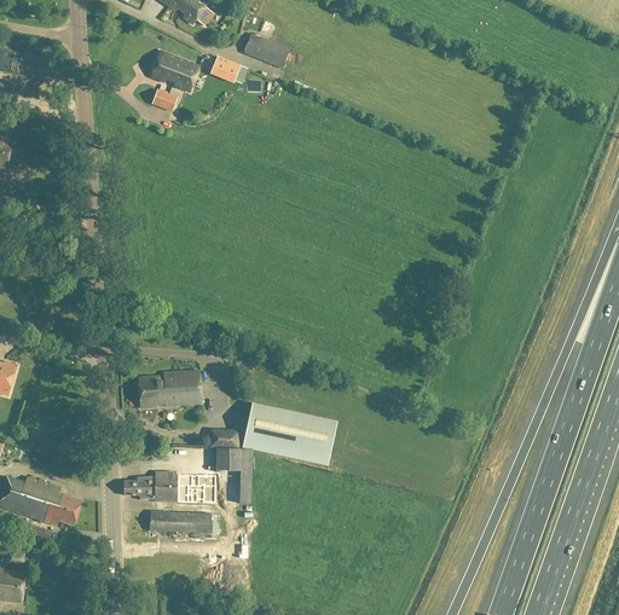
[(162,0),(175,9),(177,6),(184,11),(183,16),(192,22),(196,17),(204,23),(213,11),(204,5),(207,3),(204,0),(162,0)]
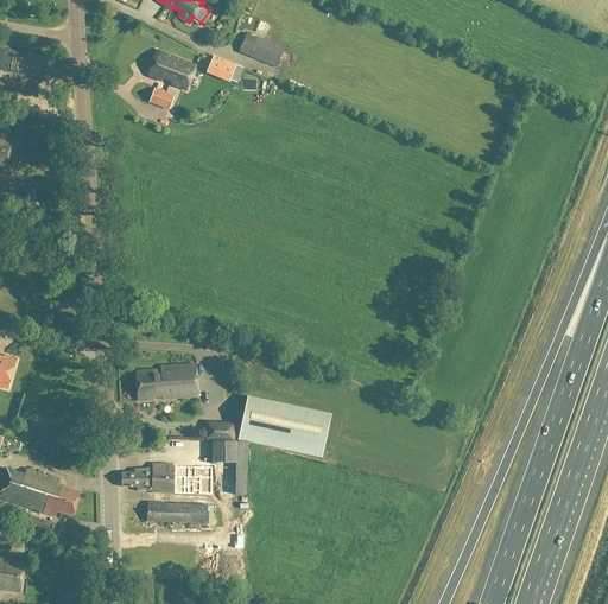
[(276,65),(284,46),(246,31),(239,50),(276,65)]
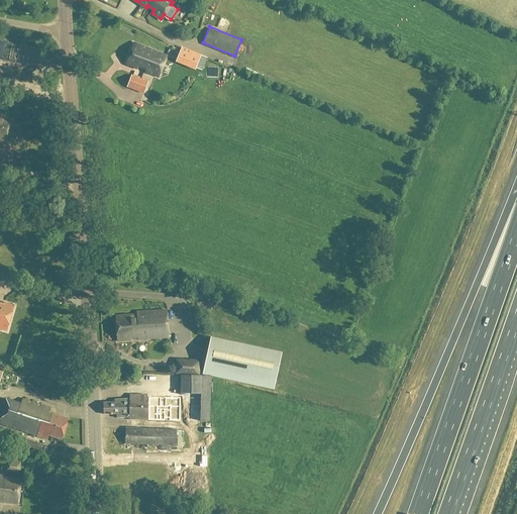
[(133,42),(125,63),(136,68),(138,65),(144,68),(143,70),(158,76),(166,55),(133,42)]
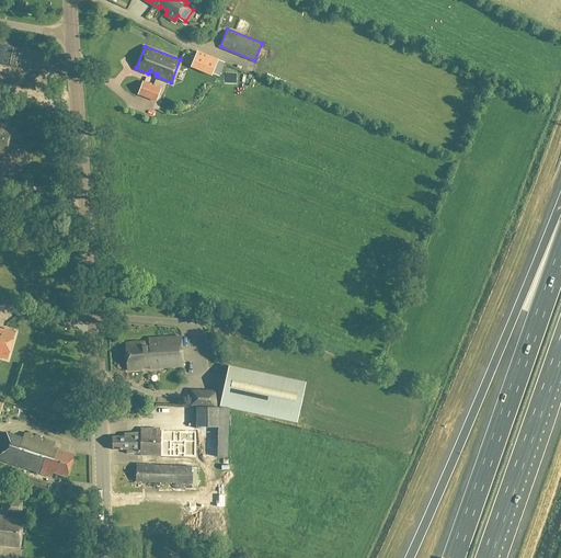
[(219,75),(224,61),(209,55),(197,49),(191,66),(210,73),(212,71),(219,75)]
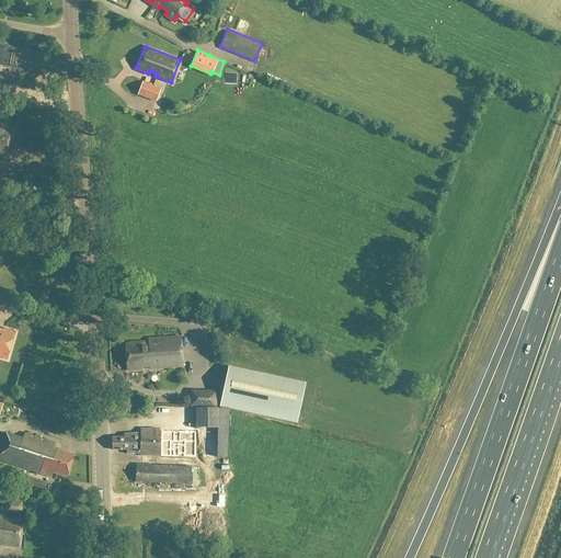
[(156,99),(160,88),(142,81),(138,92),(156,99)]
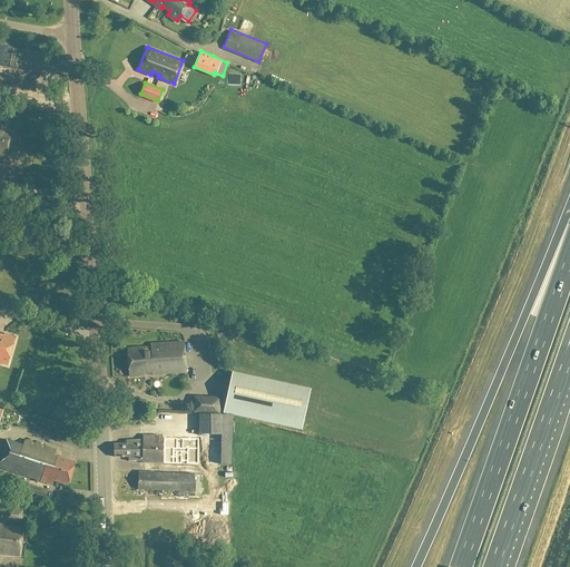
[(0,154),(6,156),(15,128),(0,123),(0,154)]
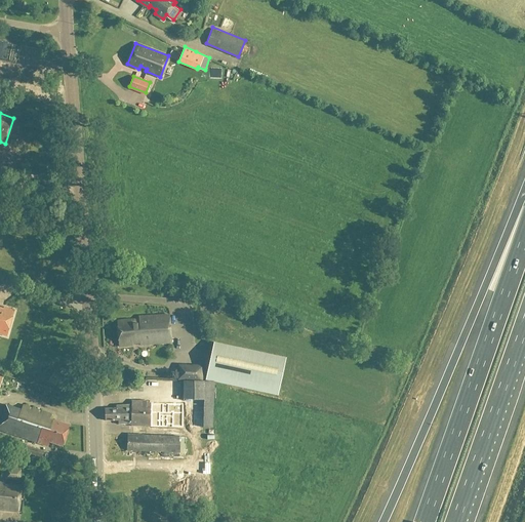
[(0,332),(6,334),(13,308),(0,305),(0,307),(0,306),(0,332)]
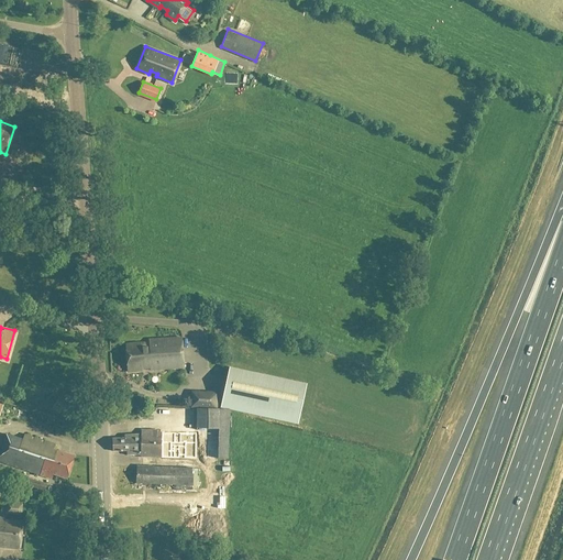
[(184,365),(180,336),(148,339),(148,341),(125,342),(128,371),(142,370),(142,365),(148,365),(151,369),(184,365)]
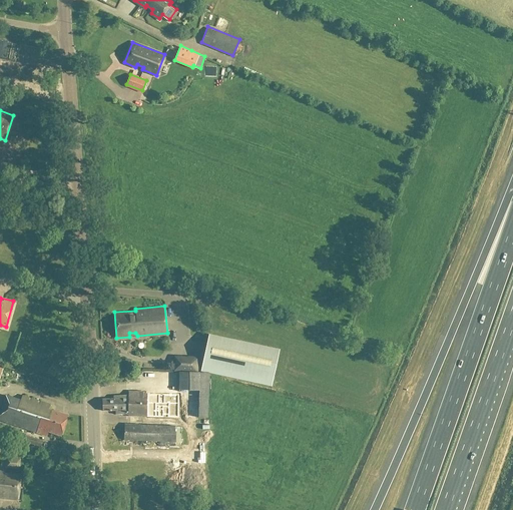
[(270,385),(278,349),(208,333),(200,370),(270,385)]
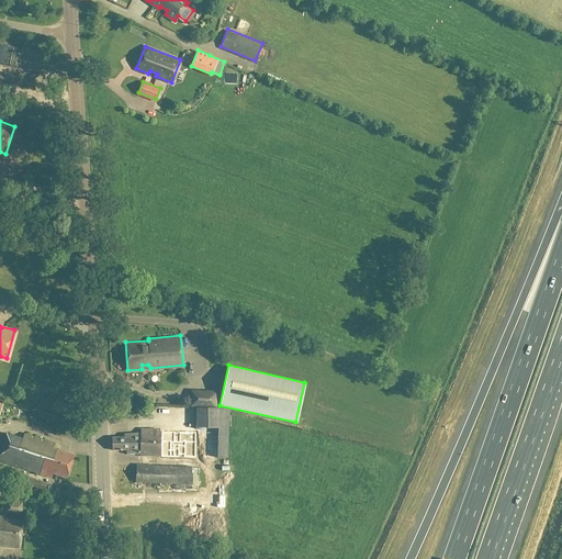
[(189,405),(215,405),(216,390),(197,389),(190,388),(189,405)]
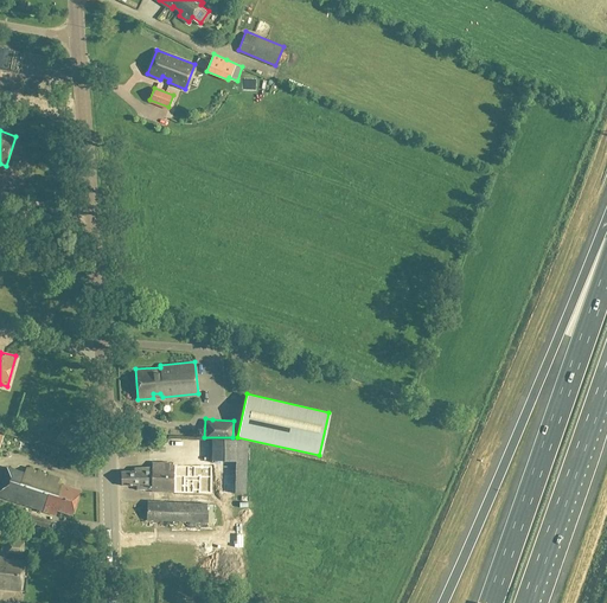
[(151,488),(151,491),(174,491),(174,463),(168,463),(168,461),(152,461),(151,466),(134,467),(134,470),(121,470),(121,485),(136,483),(136,488),(151,488)]
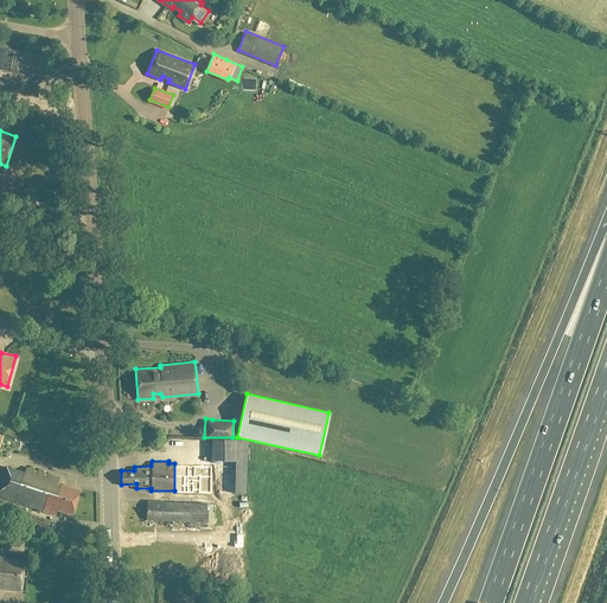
[(211,464),(174,463),(174,491),(211,492),(211,464)]
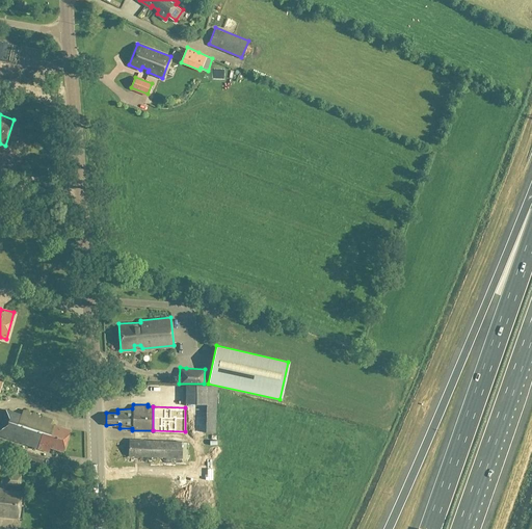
[(52,419),(22,408),(20,415),(5,411),(0,425),(0,434),(48,451),(49,446),(62,450),(70,430),(50,424),(52,419)]
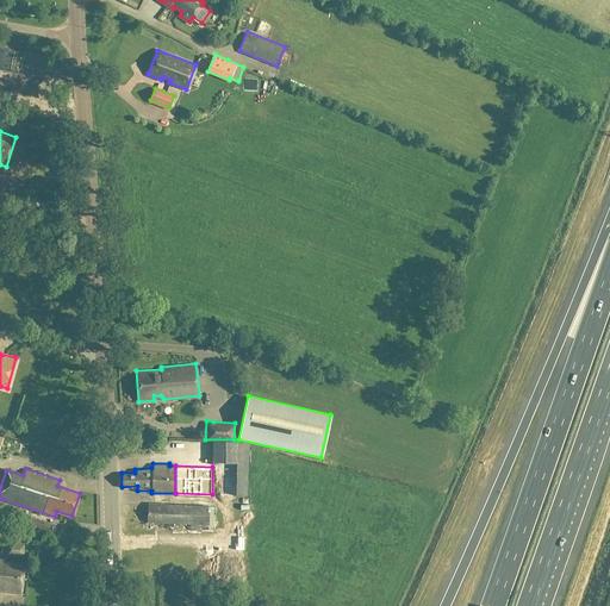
[(207,524),(209,505),(148,503),(147,522),(207,524)]
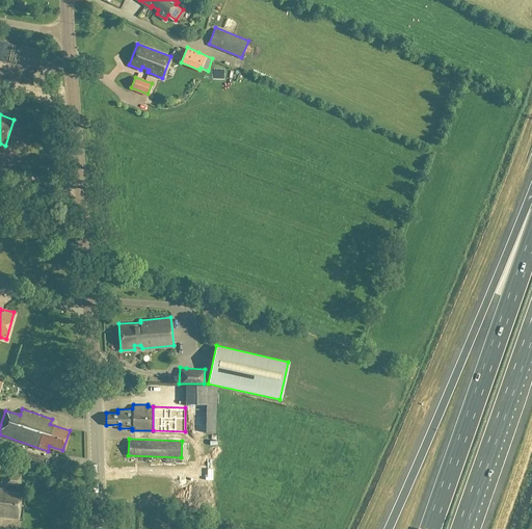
[(42,463),(44,455),(26,449),(23,456),(42,463)]
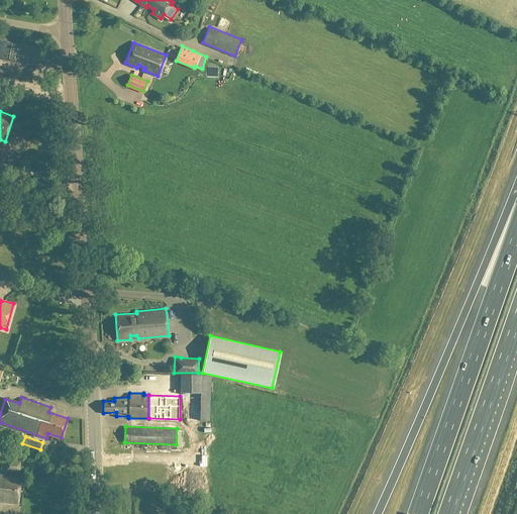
[(19,473),(20,461),(6,459),(4,471),(19,473)]
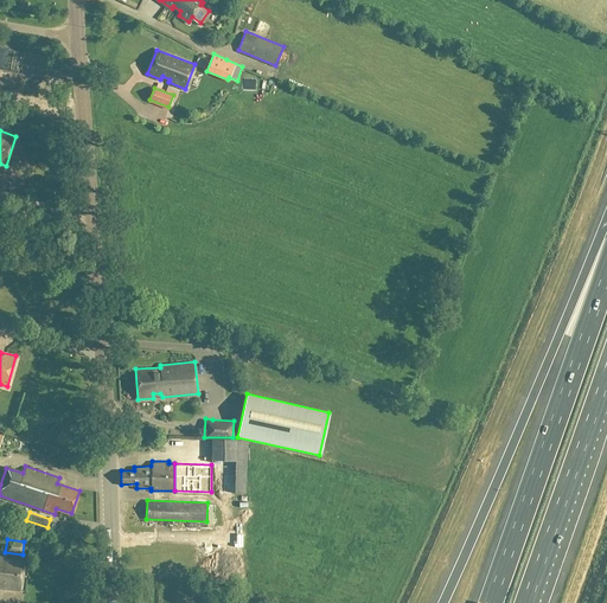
[(4,557),(0,556),(0,587),(20,589),(24,559),(4,558),(4,557)]
